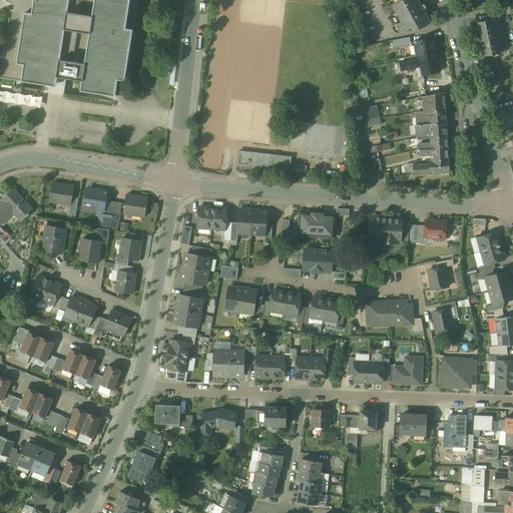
[(8,0),(12,4),(15,5),(15,7),(14,10),(11,9),(11,11),(1,78),(15,80),(44,85),(56,87),(57,76),(61,77),(66,78),(82,80),(81,90),(116,96),(118,79),(125,80),(137,0),(8,0)]
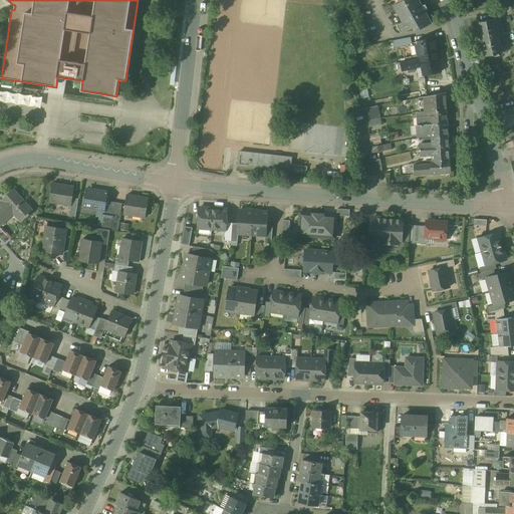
[(419,0),(405,0),(401,2),(393,6),(394,7),(396,6),(399,13),(398,14),(402,22),(398,24),(399,25),(400,25),(405,33),(414,28),(415,30),(420,28),(421,30),(432,24),(426,11),(428,10),(425,5),(423,6),(419,0)]
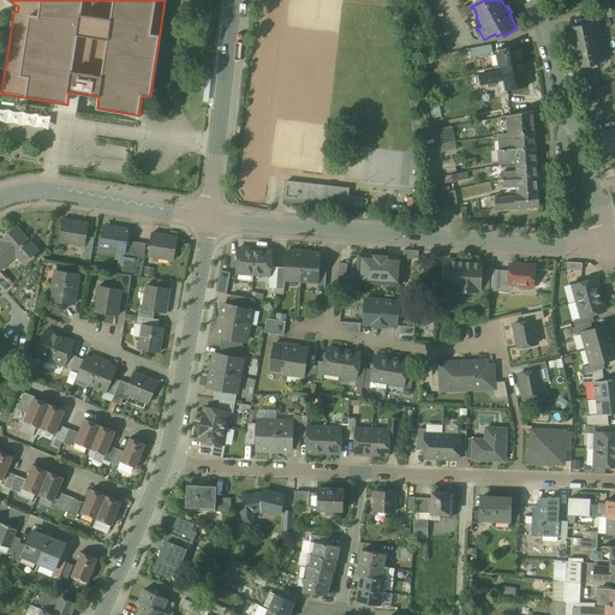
[(593,23),(572,28),(580,67),(602,64),(593,23)]
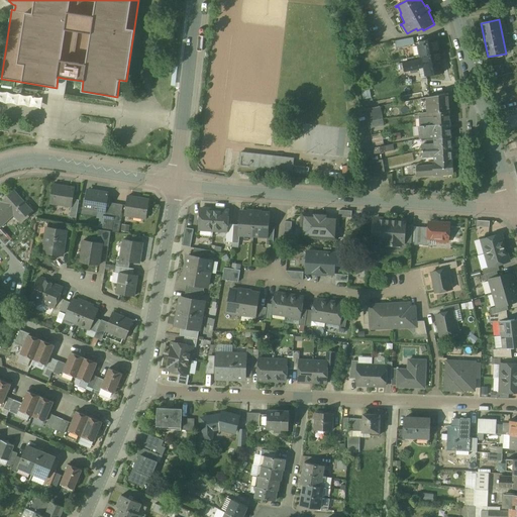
[(413,38),(395,41),(396,48),(414,44),(413,38)]
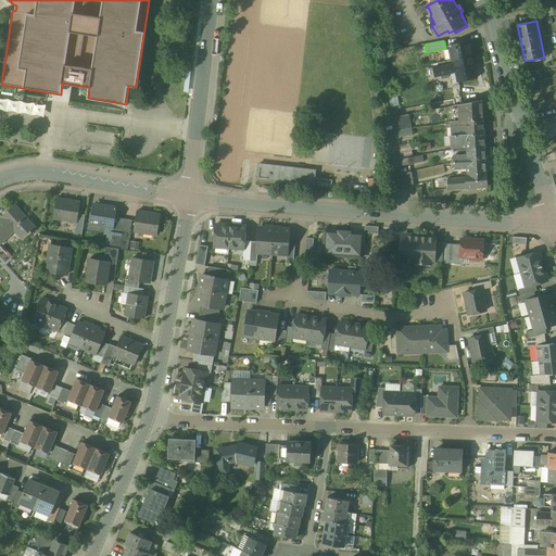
[(470,41),(451,46),(451,49),(449,50),(451,61),(454,60),(472,57),(470,41)]
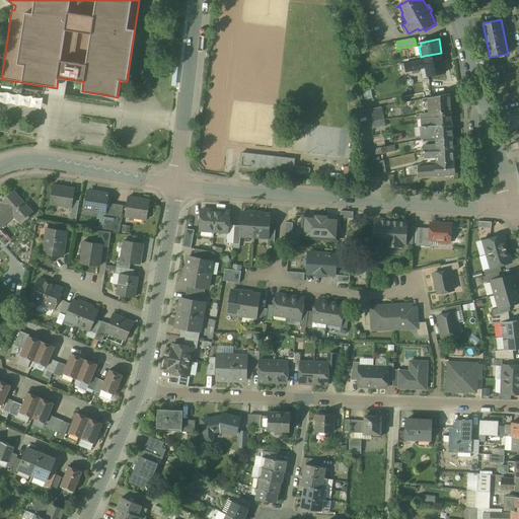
[(441,53),(424,56),(424,60),(426,69),(427,76),(445,73),(441,53)]
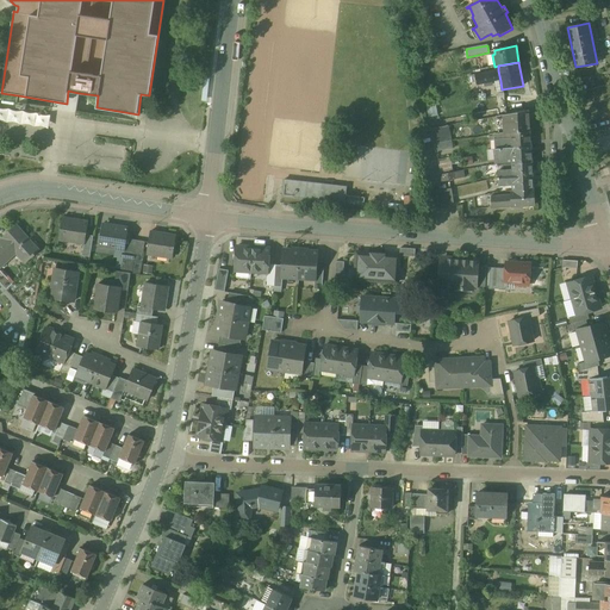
[(498,70),(475,75),(477,85),(484,83),(485,86),(492,85),(492,82),(500,81),(498,70)]
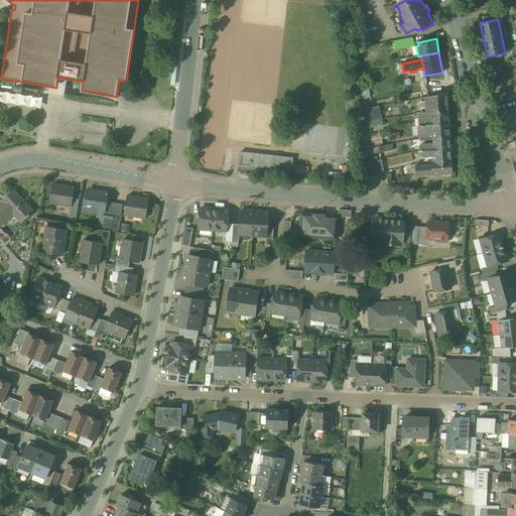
[(447,94),(428,97),(428,104),(425,104),(426,113),(431,112),(448,111),(447,94)]
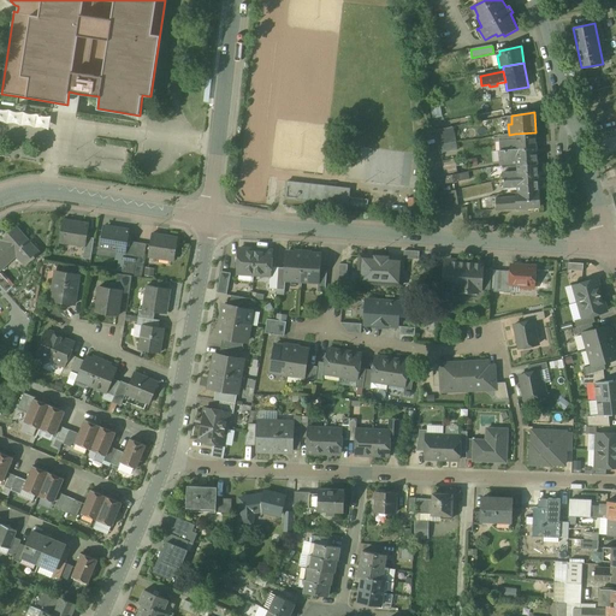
[(452,128),(437,130),(440,146),(455,143),(452,128)]
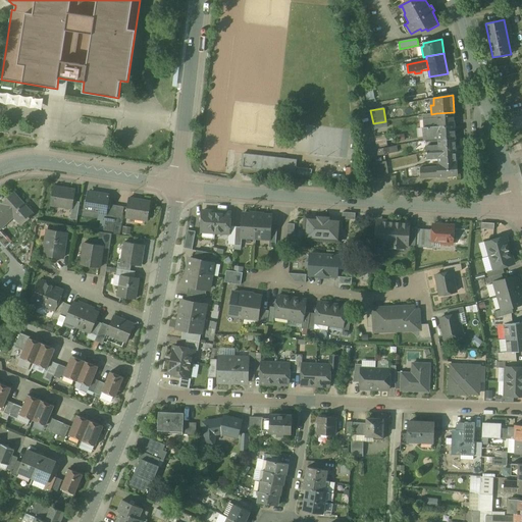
[(454,112),(436,113),(437,119),(423,120),(424,127),(455,126),(454,112)]
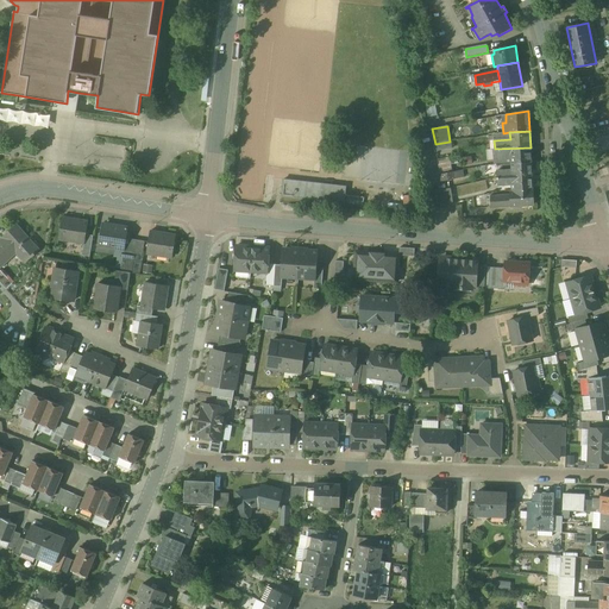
[(450,142),(435,144),(437,152),(452,149),(450,142)]
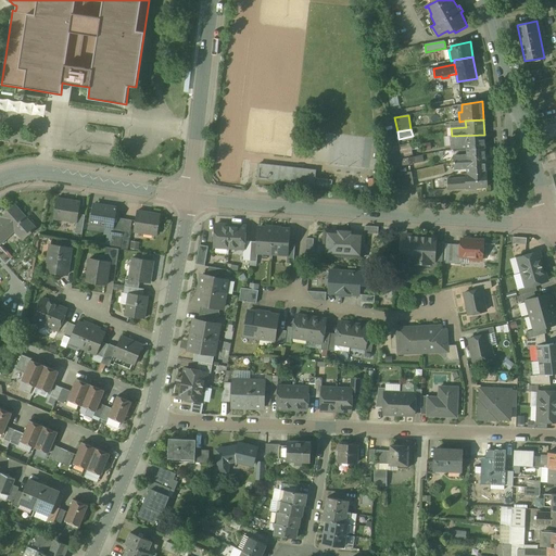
[(484,135),(452,136),(452,142),(463,141),(464,144),(467,144),(467,148),(464,148),(464,147),(453,148),(453,150),(459,150),(485,148),(484,135)]
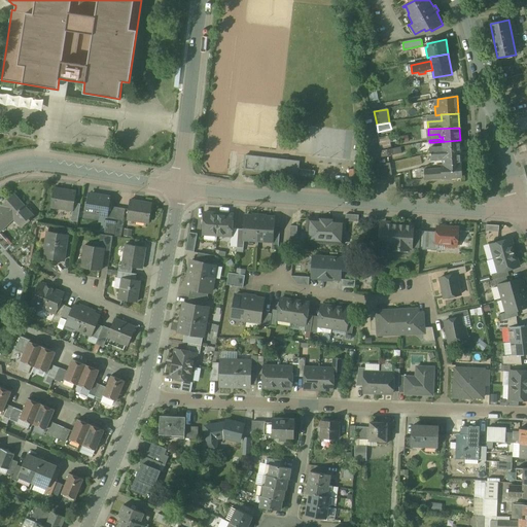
[(389,136),(378,138),(380,149),(391,147),(389,136)]
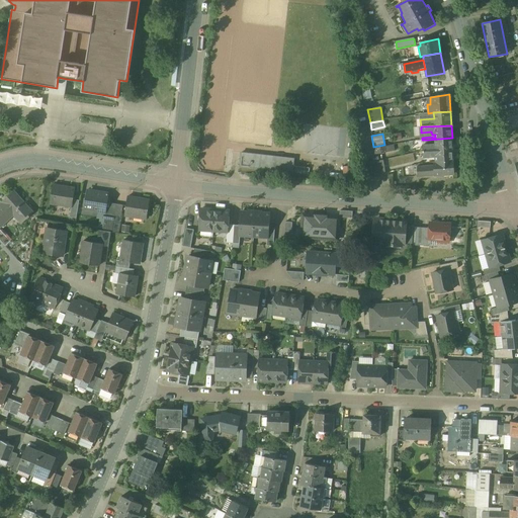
[(452,138),(428,140),(428,145),(423,146),(423,152),(452,150),(452,138)]
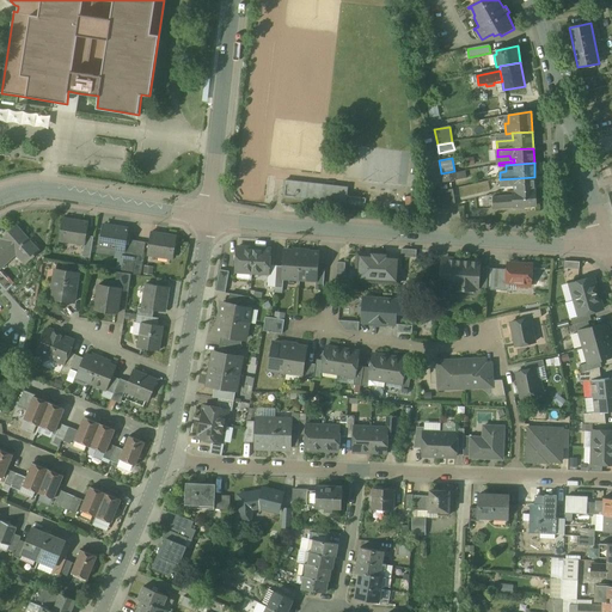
[(465,171),(441,176),(442,182),(466,178),(465,171)]
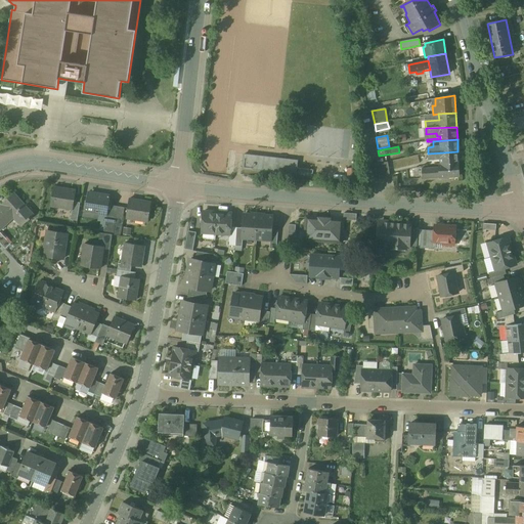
[(457,151),(428,154),(428,161),(440,160),(440,165),(459,164),(457,151)]
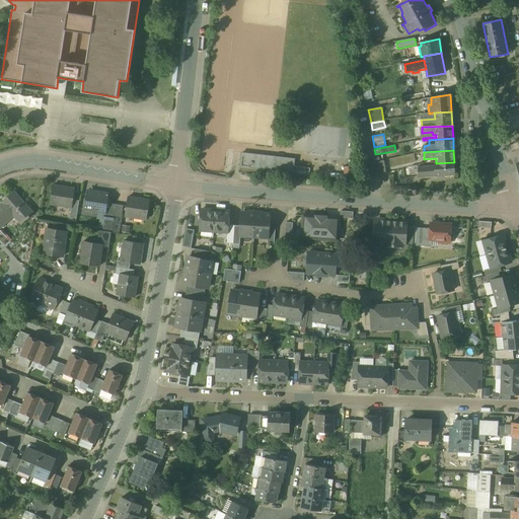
[(294,159),(241,153),(240,167),(287,172),(293,173),(294,166),(294,159)]
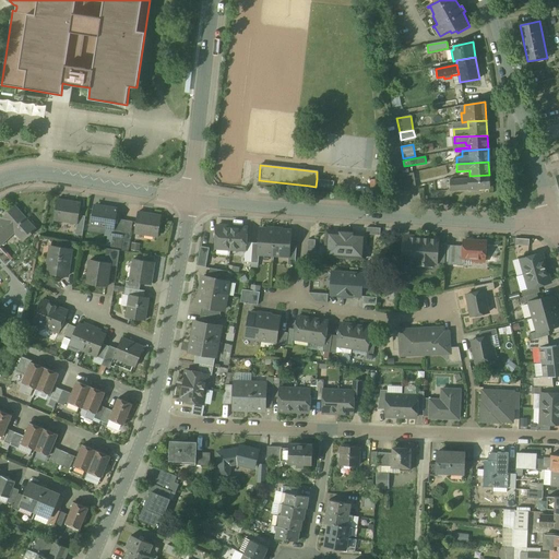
[(416,187),(414,173),(406,175),(408,188),(416,187)]
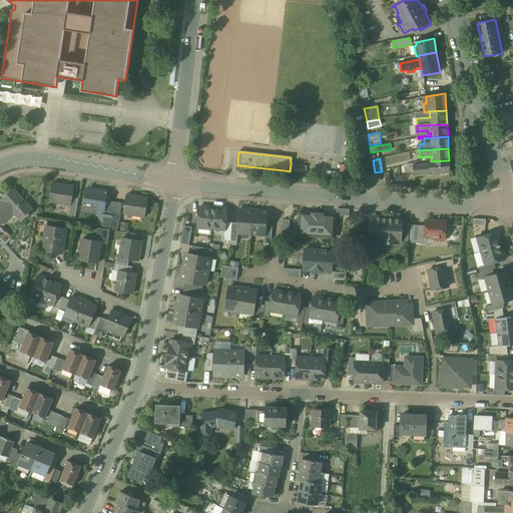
[(373,160),(365,161),(368,173),(375,172),(373,160)]
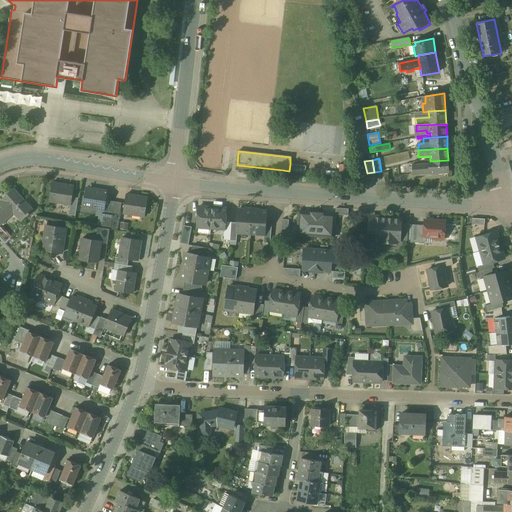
[(430,161),(429,161),(429,164),(413,166),(413,174),(449,172),(448,160),(430,161)]
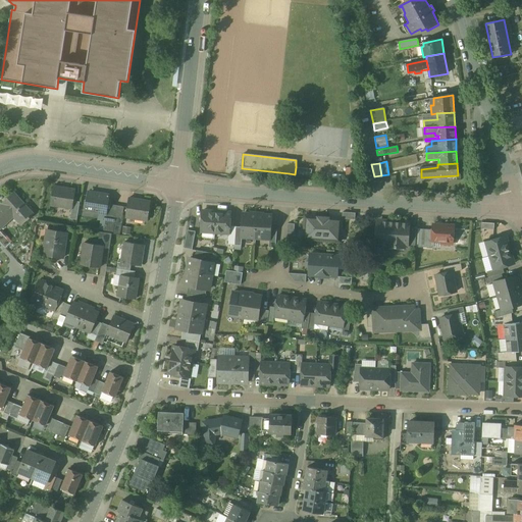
[(312,169),(296,167),(295,174),(311,175),(312,169)]
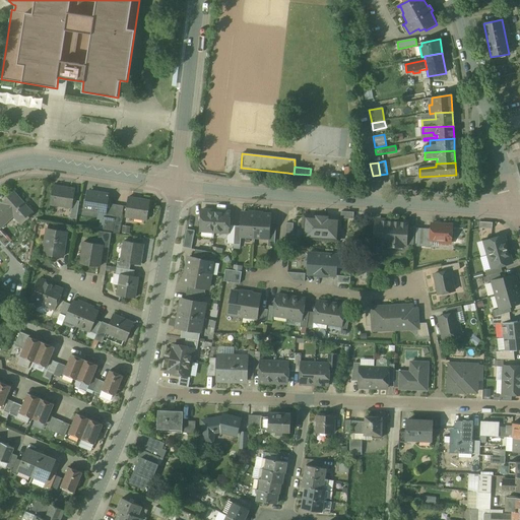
[(75,189),(53,186),(50,204),(71,208),(72,208),(73,200),(75,189)]
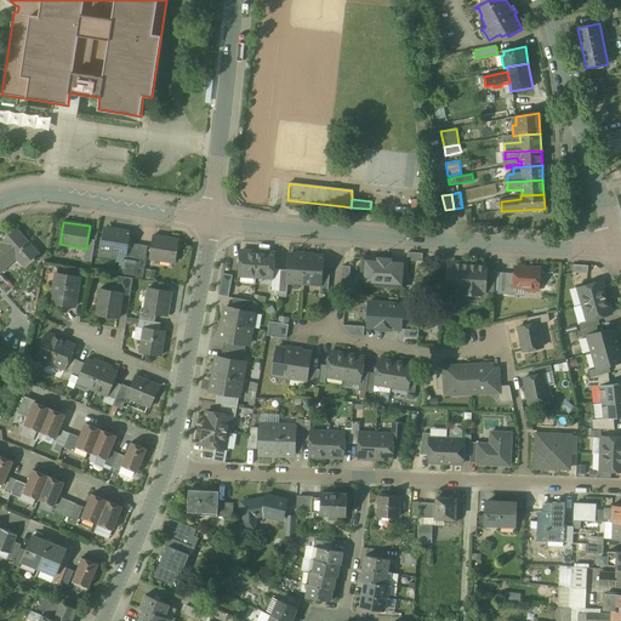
[(131,232),(104,228),(101,251),(126,255),(127,255),(129,243),(131,232)]
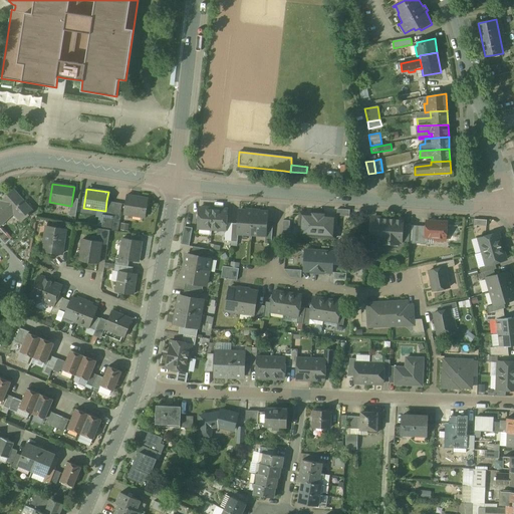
[(14,190),(3,200),(0,203),(0,220),(2,218),(4,220),(14,212),(13,210),(15,209),(24,218),(27,215),(28,216),(30,214),(29,213),(32,210),(14,190)]
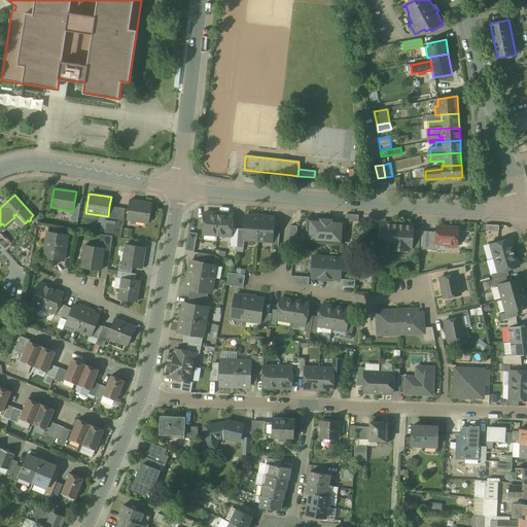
[(152,204),(130,200),(127,219),(149,223),(152,204)]
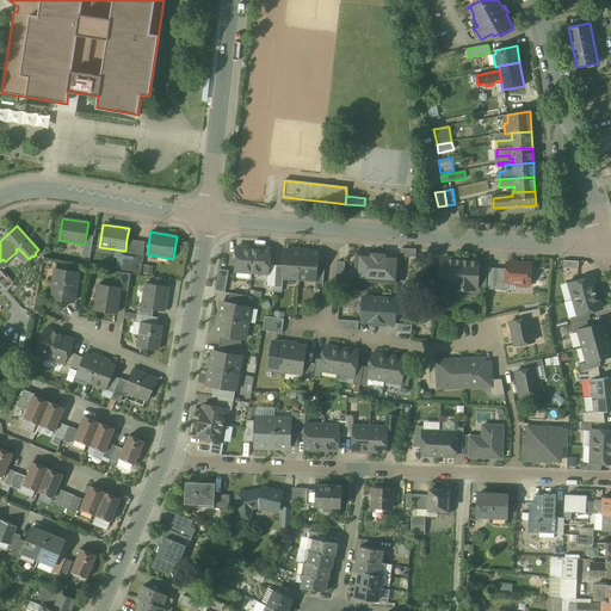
[(93,236),(86,235),(85,245),(84,245),(82,257),(90,258),(93,236)]
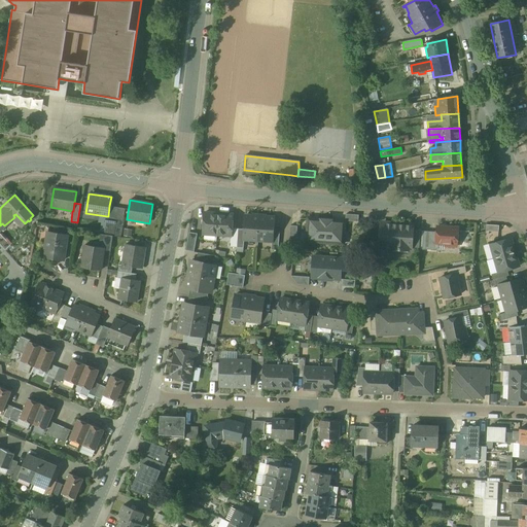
[(118,208),(109,206),(108,216),(107,216),(105,235),(113,236),(114,237),(115,226),(118,208)]
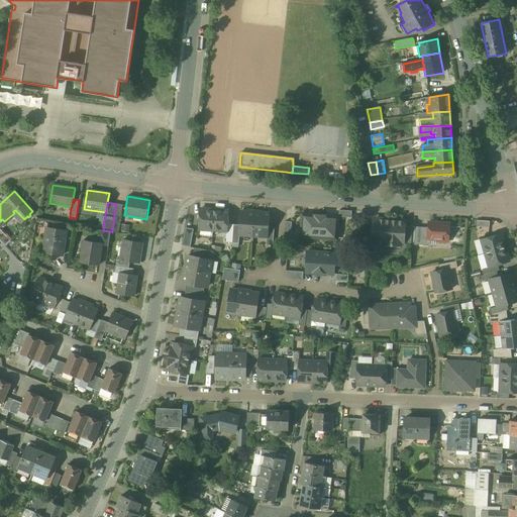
[(123,205),(116,204),(113,222),(120,223),(123,205)]
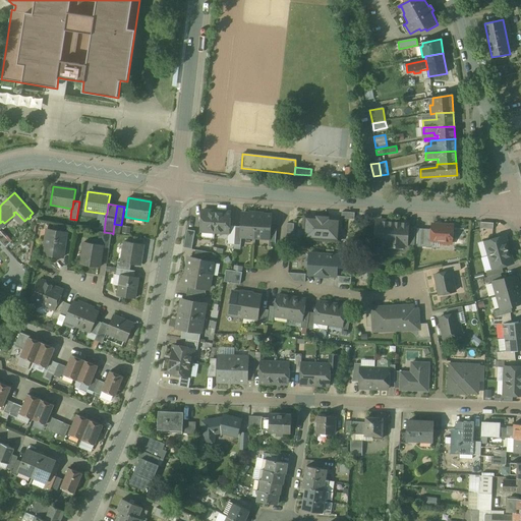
[(216,212),(201,211),(200,231),(215,232),(216,212)]
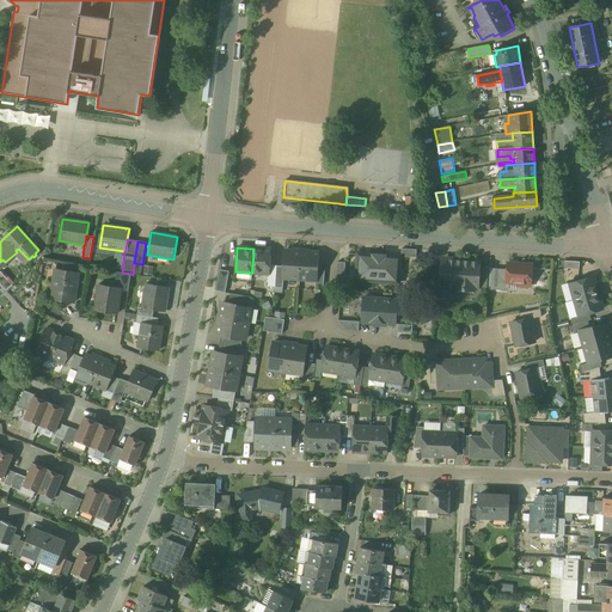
[(270,250),(254,249),(252,273),(269,274),(269,265),(270,250)]
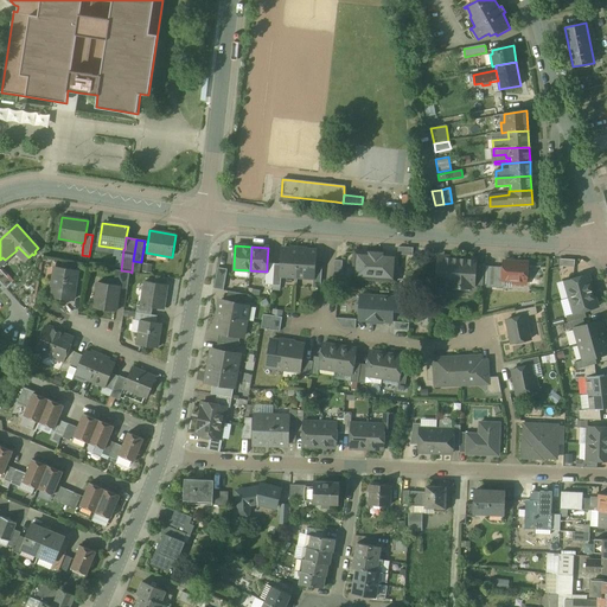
[(293,249),(282,248),(281,264),(281,276),(298,278),(299,250),(293,250),(293,249)]
